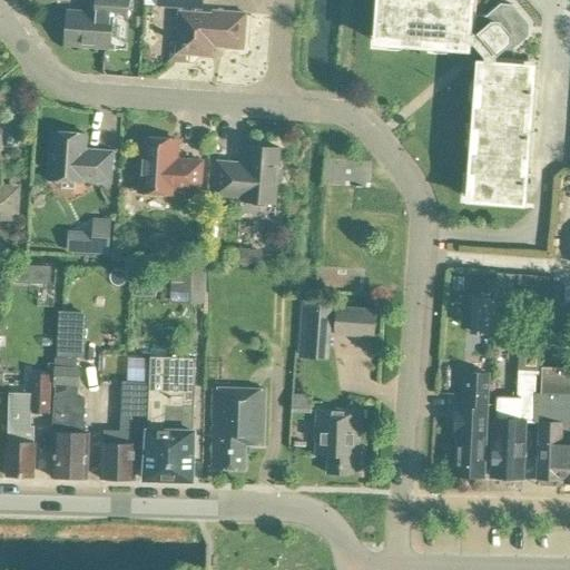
[(89,13),(67,12),(65,46),(109,49),(111,16),(128,17),(129,0),(94,0),(95,6),(88,10),(89,13)]
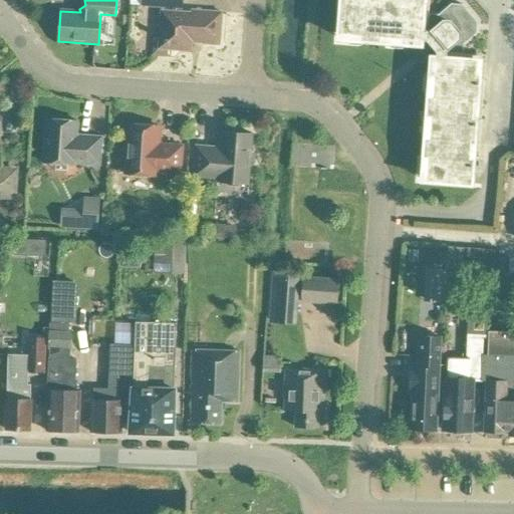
[(183,0),(142,0),(142,2),(163,3),(162,11),(160,27),(163,31),(165,31),(164,40),(154,39),(153,54),(169,56),(169,50),(191,51),(192,38),(202,39),(201,44),(219,45),(222,13),(193,11),(192,13),(177,12),(177,5),(183,5),(183,0)]
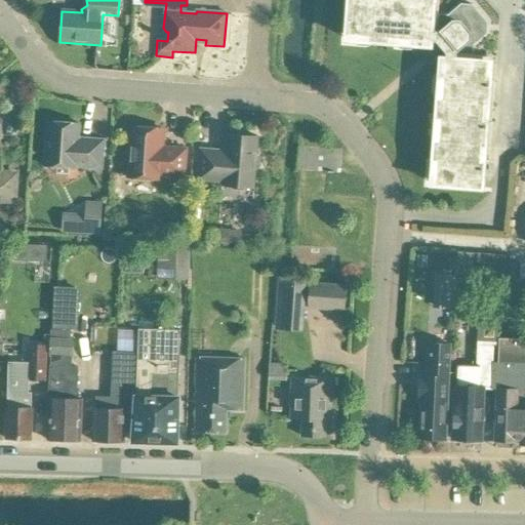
[(348,0),(346,35),(370,37),(370,42),(389,43),(389,38),(412,40),(411,45),(431,46),(431,41),(436,42),(446,53),(445,58),(441,57),(439,77),(444,77),(443,99),(438,99),(436,119),(441,119),(440,142),(434,142),(433,160),(438,161),(436,185),(482,189),(484,163),(480,163),(481,147),(485,147),(487,121),(483,121),(484,105),(488,106),(490,79),(486,79),(487,62),(473,61),(474,45),(487,34),(487,23),(472,5),(460,4),(447,15),(433,14),(434,0),(348,0)]
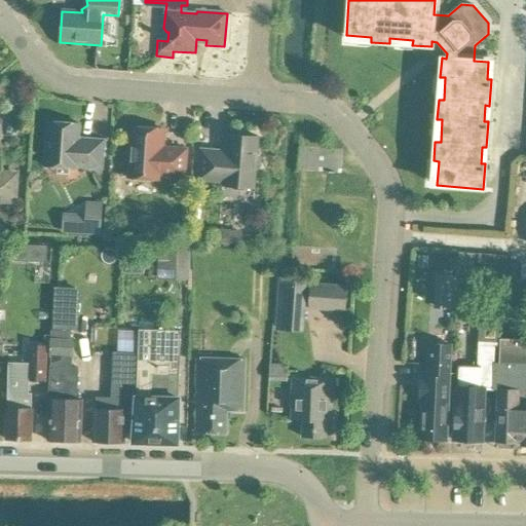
[(79,124),(47,122),(44,167),(76,170),(76,168),(102,170),(104,142),(78,140),(79,124)]
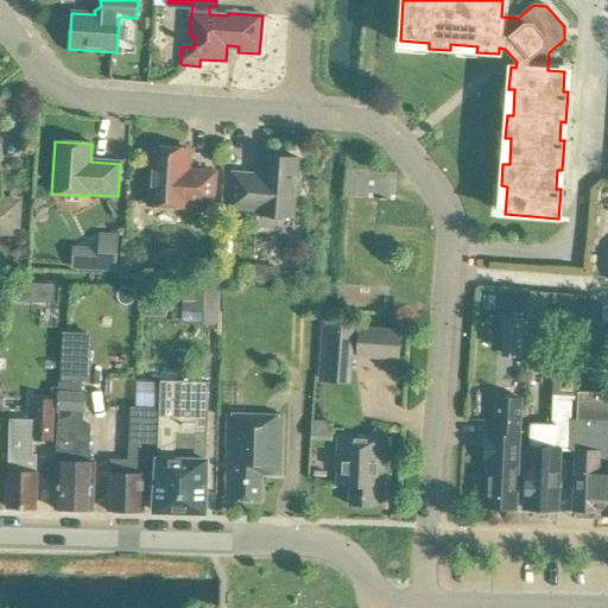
[(184,208),(184,203),(213,206),(215,173),(187,171),(189,151),(153,149),(149,206),(184,208)]
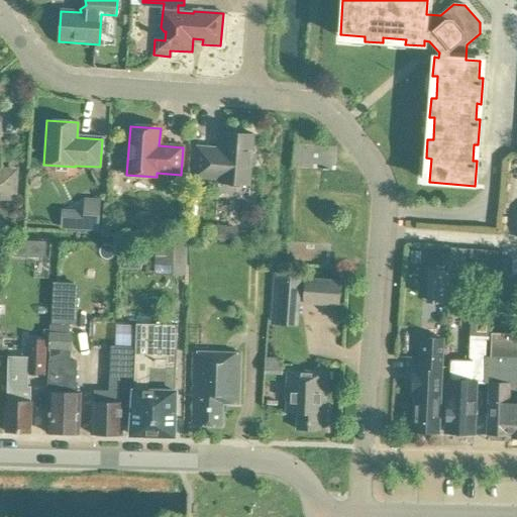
[(223,133),(221,149),(197,147),(195,179),(219,181),(219,183),(250,186),(251,167),(255,166),(256,156),(252,152),(254,135),(223,133)]
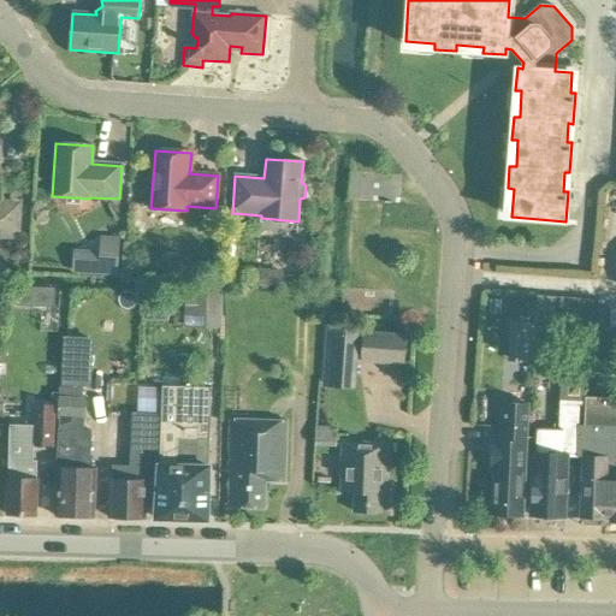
[(0,240),(21,241),(23,202),(0,200),(0,240)]
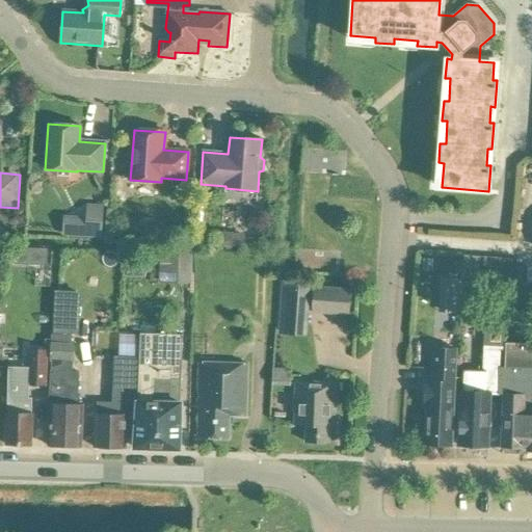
[(103,237),(104,206),(87,205),(86,236),(103,237)]
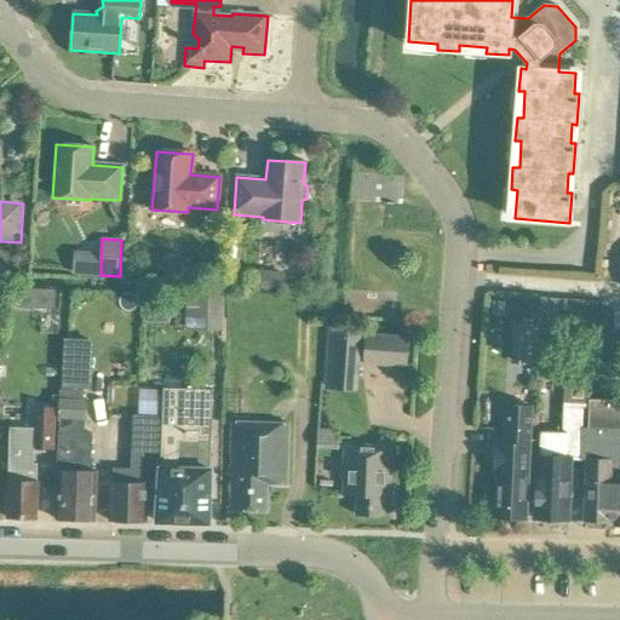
[(258,283),(283,286),(285,269),(259,267),(258,283)]
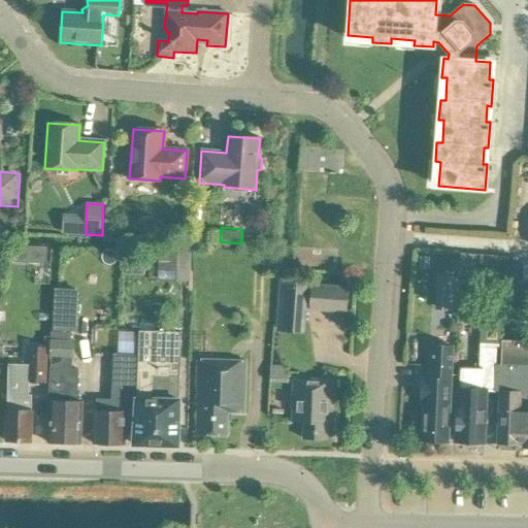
[(31,246),(13,246),(12,263),(30,263),(31,246)]
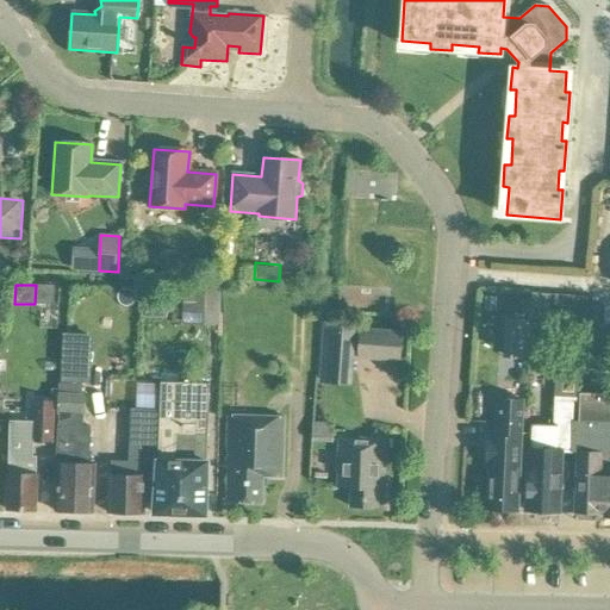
[(190,288),(188,313),(222,315),(222,288),(190,288)]
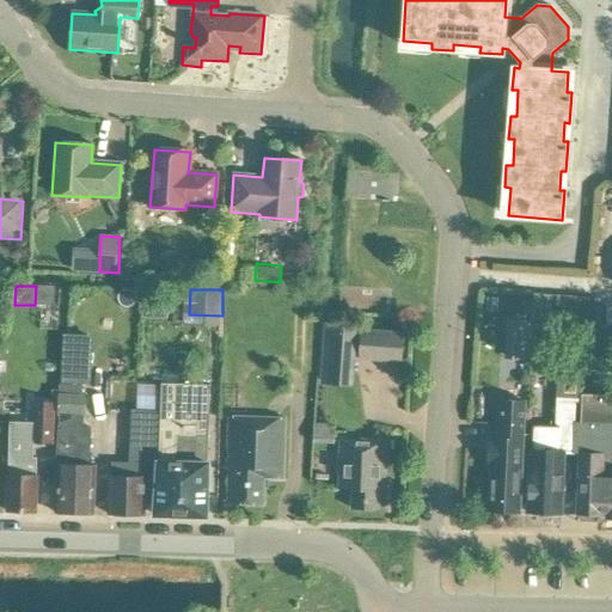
[(361,329),(359,361),(402,365),(404,332),(361,329)]
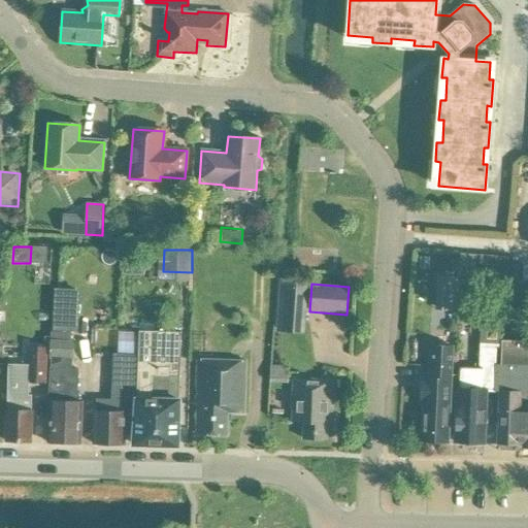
[(53,328),(76,329),(78,287),(55,286),(53,328)]
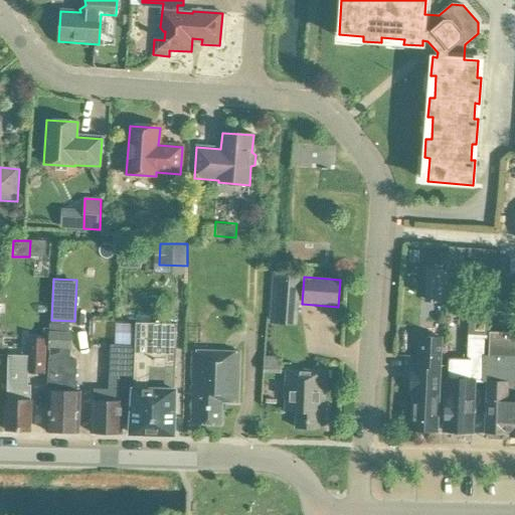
[(482,381),(483,356),(483,341),(489,316),(470,315),(469,339),(467,380),(446,379),(444,432),(472,433),(474,381),(482,381)]
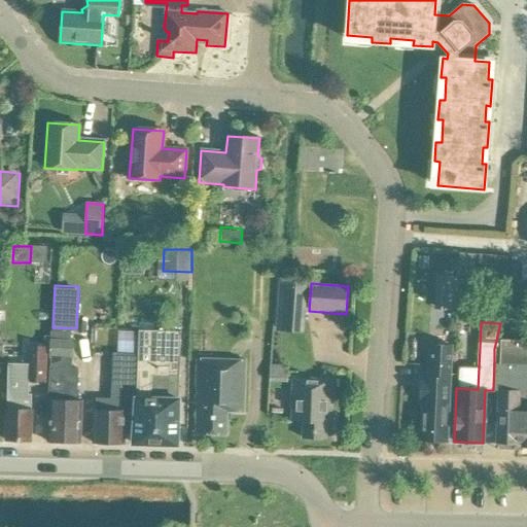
[(136,397),(136,400),(133,443),(173,444),(173,437),(178,437),(181,331),(139,330),(138,354),(136,397)]
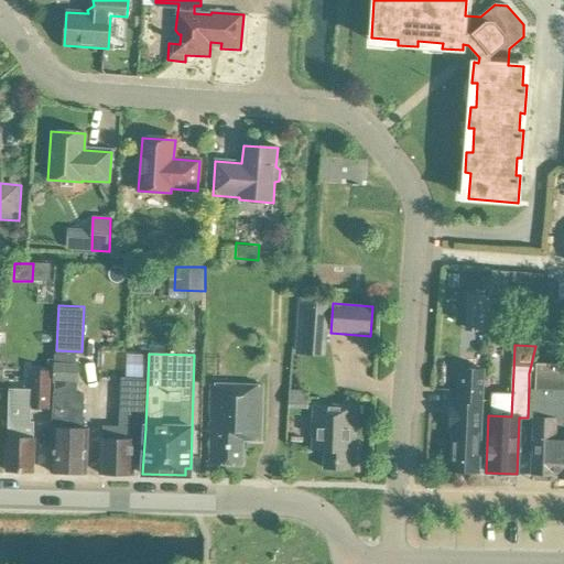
[(52,430),(53,430),(52,473),(86,474),(88,430),(82,430),(84,394),(76,394),(78,365),(54,364),(53,380),(55,380),(54,393),(52,430)]
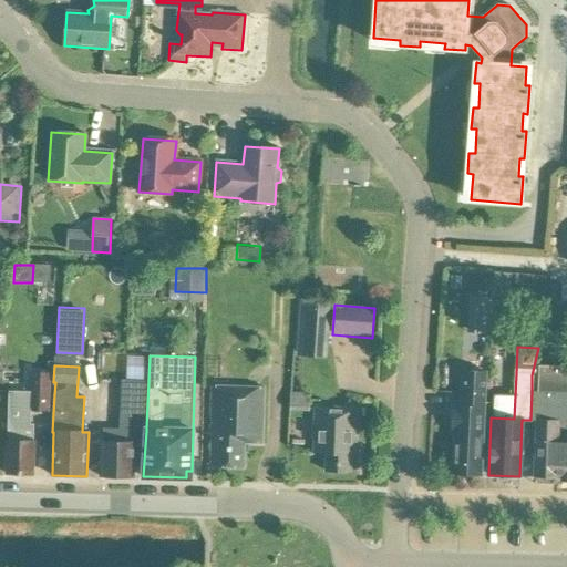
[(566,367),(538,366),(537,392),(566,393),(566,367)]
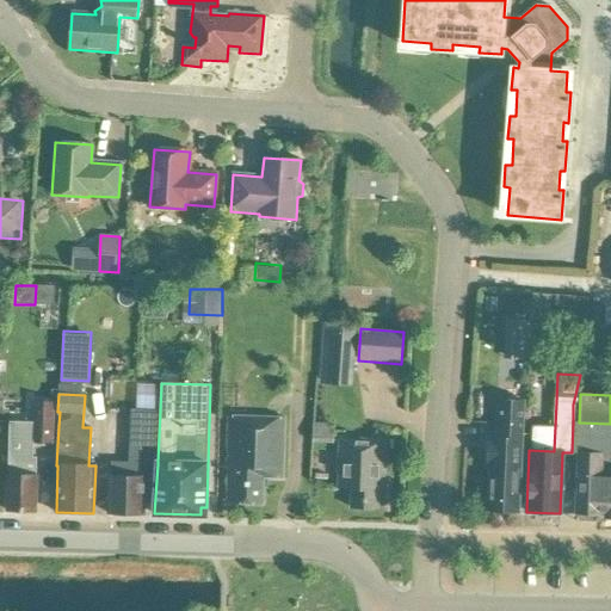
[(519,512),(520,469),(519,469),(520,454),(522,454),(524,401),(499,400),(497,436),(488,436),(486,480),(489,480),(487,511),(519,512)]
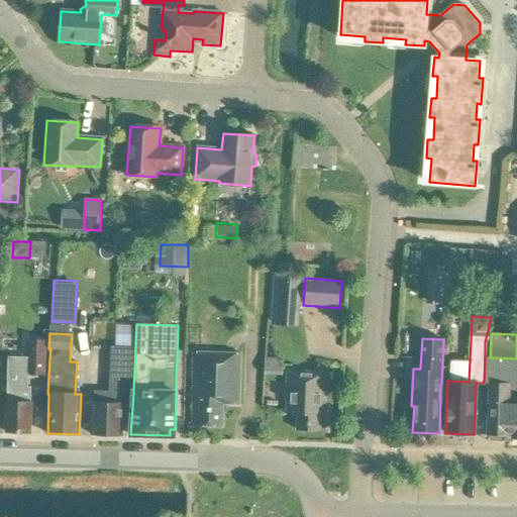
[(6,401),(6,432),(30,432),(31,402),(30,402),(30,387),(27,387),(27,376),(46,377),(47,340),(28,339),(27,357),(8,356),(7,385),(7,401),(6,401)]
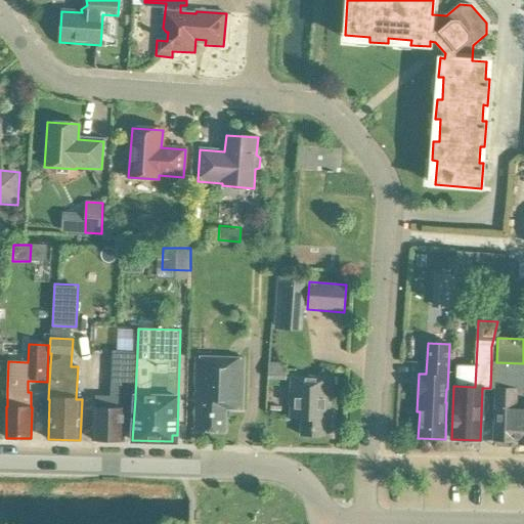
[(95,396),(95,407),(94,407),(93,440),(124,441),(125,408),(123,408),(124,398),(135,398),(135,395),(137,352),(113,351),(111,396),(95,396)]
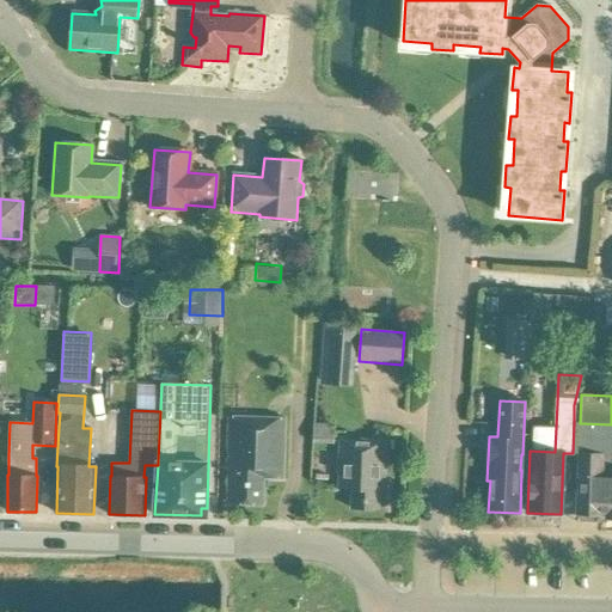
[(285,418),(230,417),(227,465),(228,465),(227,503),(263,505),(264,478),(283,478),(285,418)]
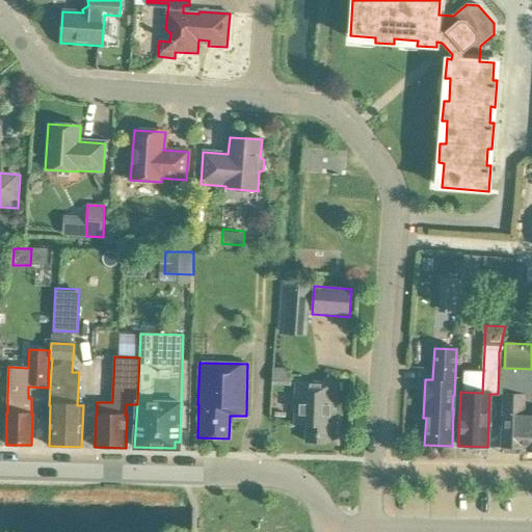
[(499,368),(498,394),(503,394),(501,447),(523,448),(523,447),(527,448),(527,451),(531,451),(531,369),(504,368),(499,368)]
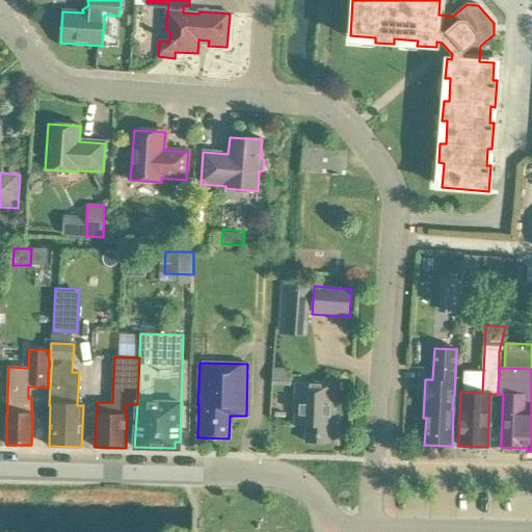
[(336,437),(337,382),(295,381),(295,401),(292,403),(292,410),(294,413),(294,425),(306,425),(306,442),(324,443),(324,437),(336,437)]
